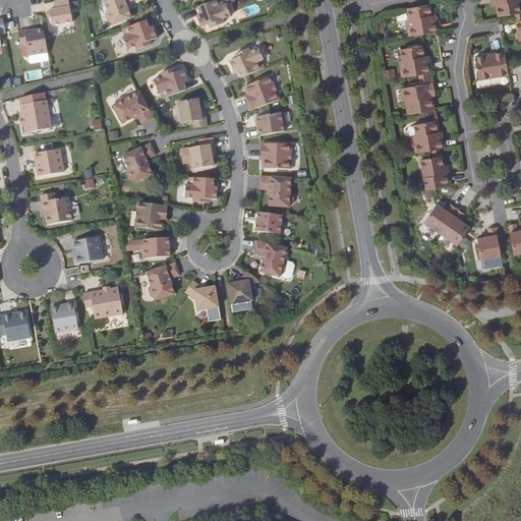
[(72,23),(68,0),(55,2),(56,9),(49,11),(52,26),(72,23)]
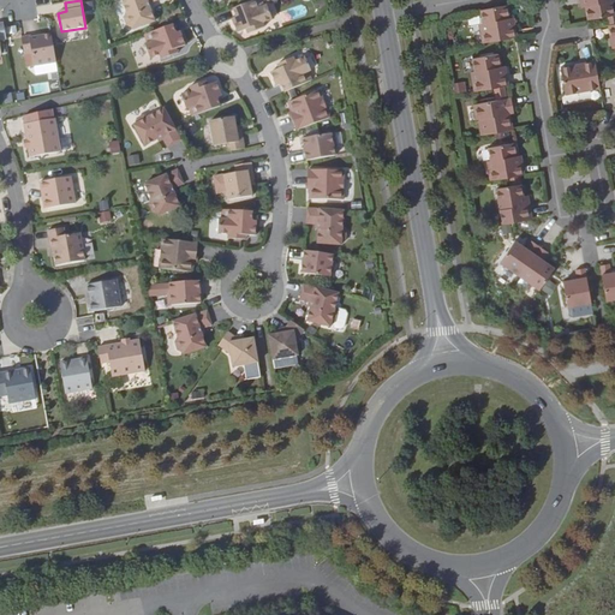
[(159,0),(121,0),(126,13),(124,18),(127,25),(132,28),(132,30),(155,22),(150,9),(149,4),(151,3),(159,0)]
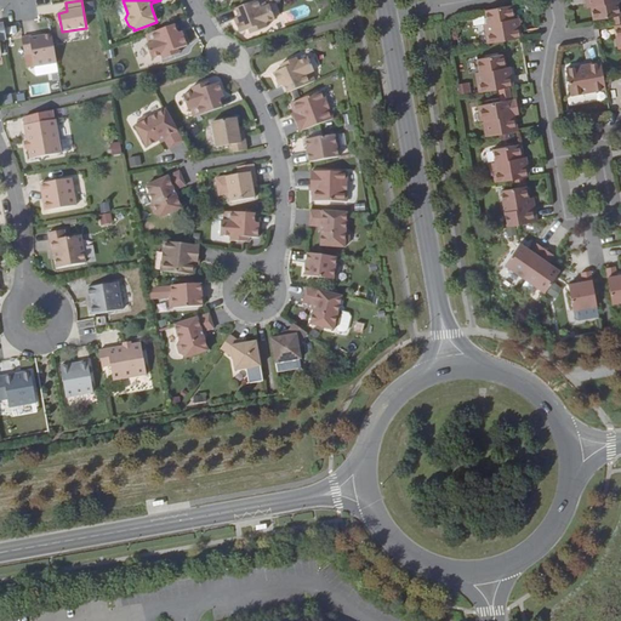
[(262,0),(258,0),(234,10),(237,18),(233,20),(238,34),(248,30),(252,28),(255,33),(266,28),(263,24),(274,20),(268,6),(266,7),(262,0)]
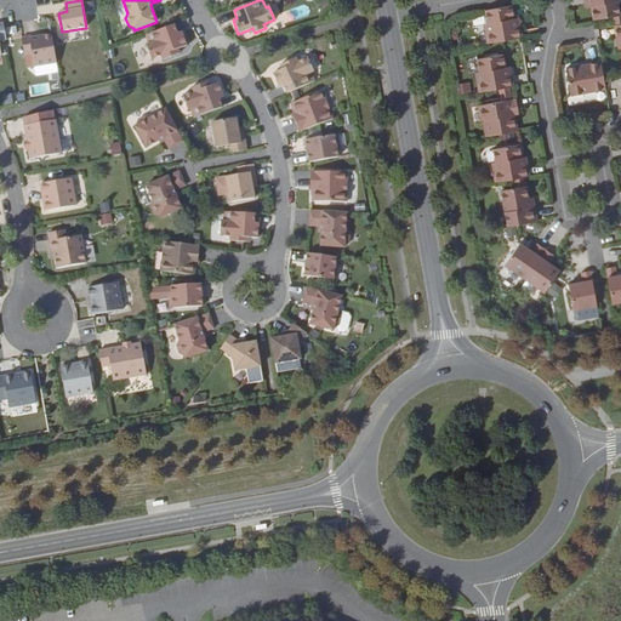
[(590,0),(594,21),(620,16),(617,0),(590,0)]
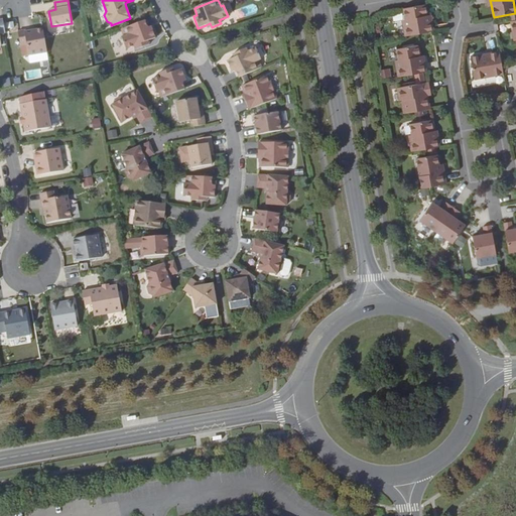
[(425,5),(403,9),(407,27),(403,28),(405,37),(432,32),(433,32),(432,22),(428,23),(425,5)]
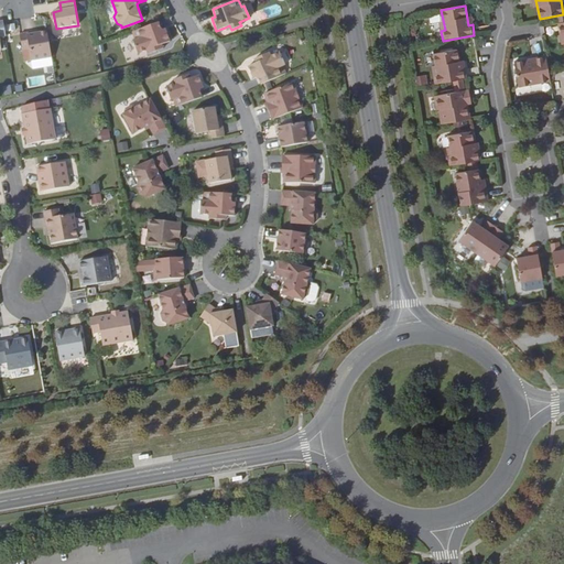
[(161,31),(159,23),(132,32),(136,40),(133,41),(138,54),(147,51),(148,55),(159,51),(158,46),(162,45),(170,42),(165,29),(161,31)]
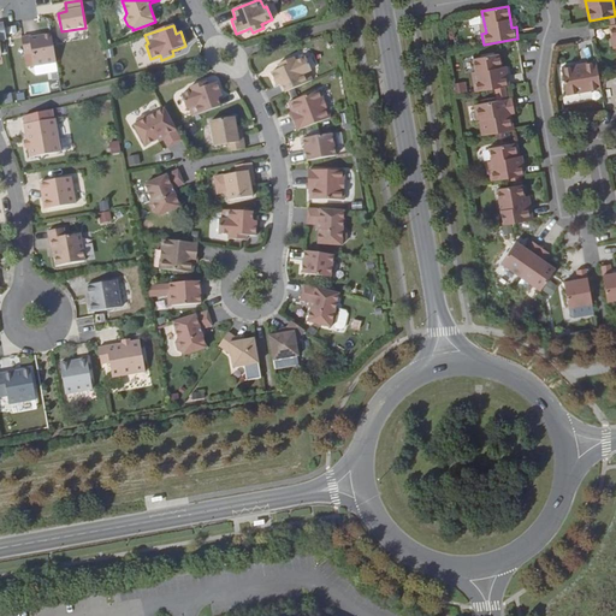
[(57,64),(51,35),(39,37),(39,35),(21,39),(24,54),(31,53),(34,67),(57,64)]
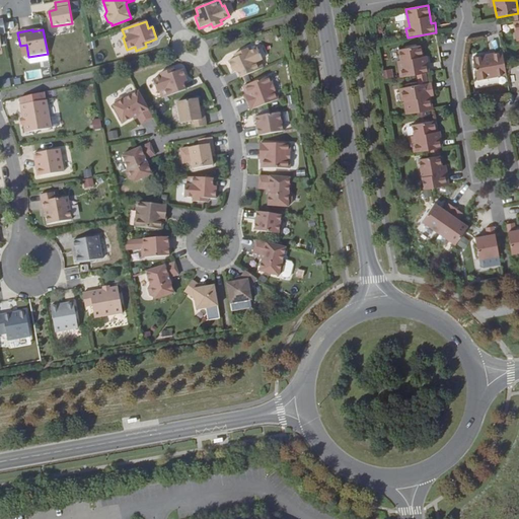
[(398,69),(400,78),(429,73),(428,64),(424,65),(421,46),(398,49),(402,68),(398,69)]
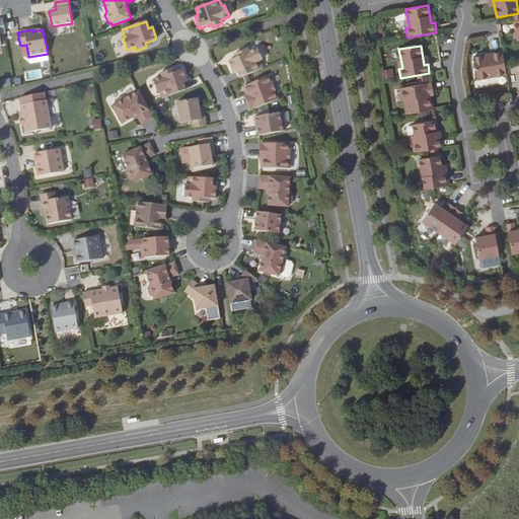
[(263,60),(257,49),(249,52),(247,49),(238,53),(240,56),(236,58),(228,62),(234,73),(237,71),(240,78),(264,68),(261,61),(263,60)]
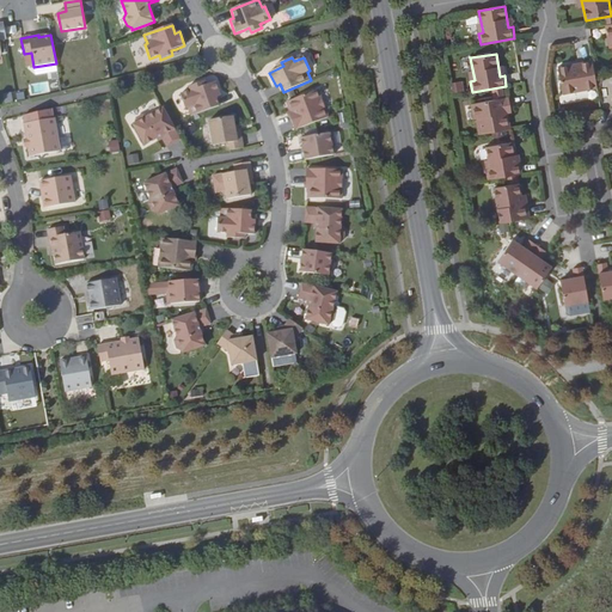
[(597,87),(594,73),(592,61),(581,62),(582,68),(573,69),(571,65),(558,67),(562,93),(597,87)]
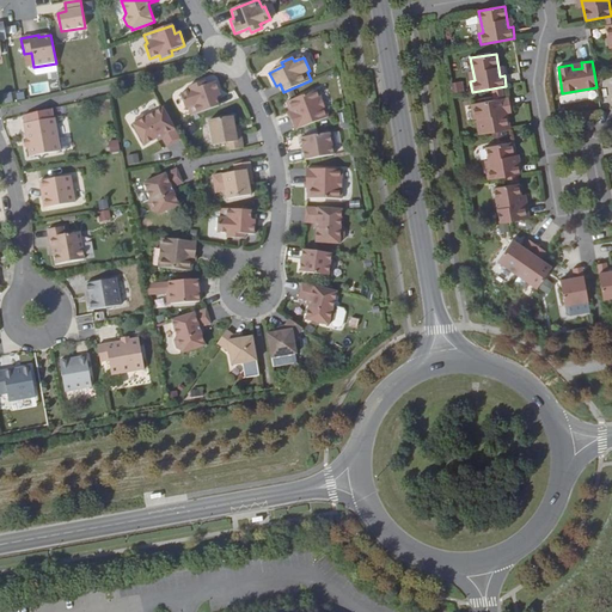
[(452,93),(464,91),(463,81),(451,84),(452,93)]
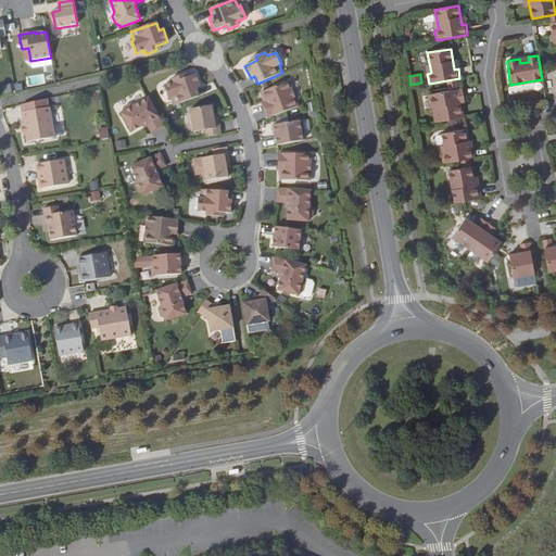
[(172,79),(173,83),(164,86),(168,99),(171,98),(174,105),(199,97),(197,89),(200,88),(196,75),(188,77),(182,79),(181,75),(172,79)]
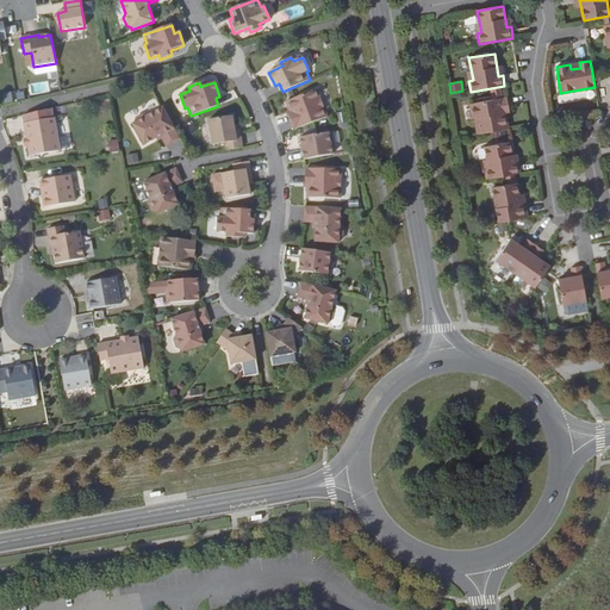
[(328,117),(317,89),(286,101),(290,112),(292,111),(293,114),(288,116),(290,117),(294,130),(328,117)]
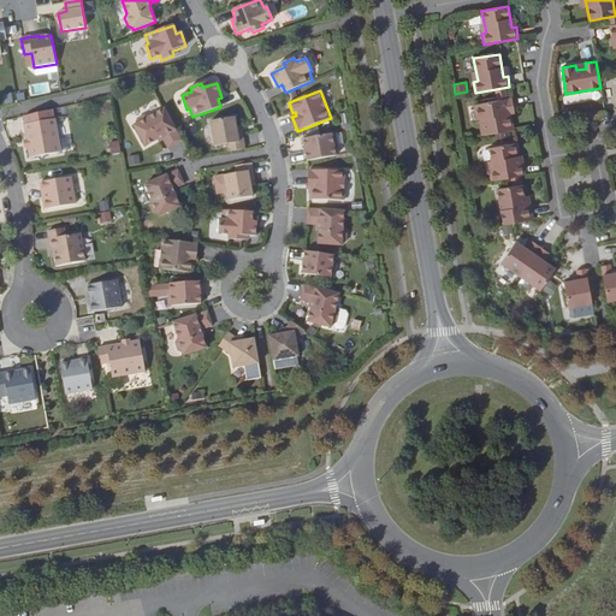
[(479,120),(483,136),(514,130),(510,113),(508,113),(508,110),(514,108),(511,99),(474,105),(477,120),(479,120)]
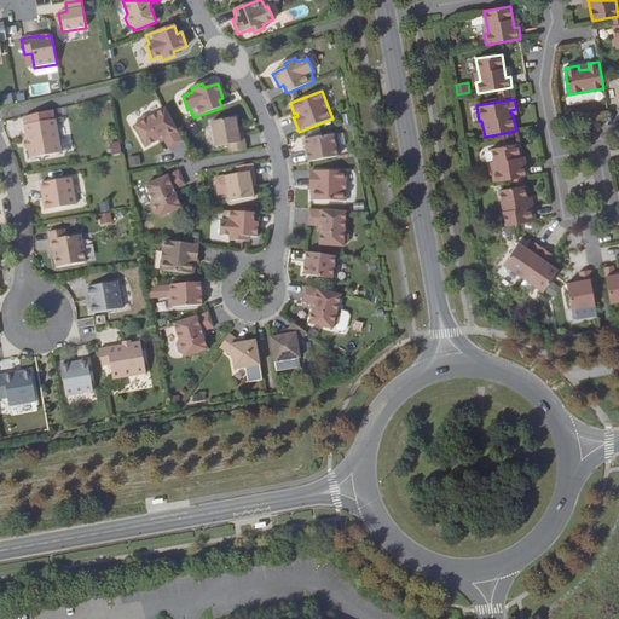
[(134,126),(146,148),(158,140),(163,138),(165,140),(168,149),(183,142),(165,109),(150,117),(145,116),(138,120),(137,125),(134,126)]
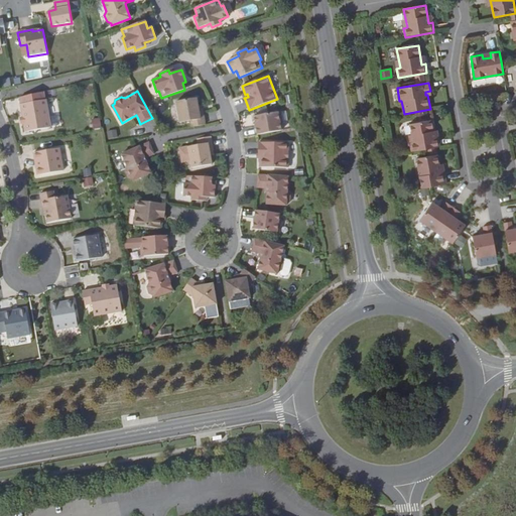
[(197,99),(176,102),(179,123),(190,121),(191,127),(206,125),(203,112),(200,113),(198,107),(197,99)]
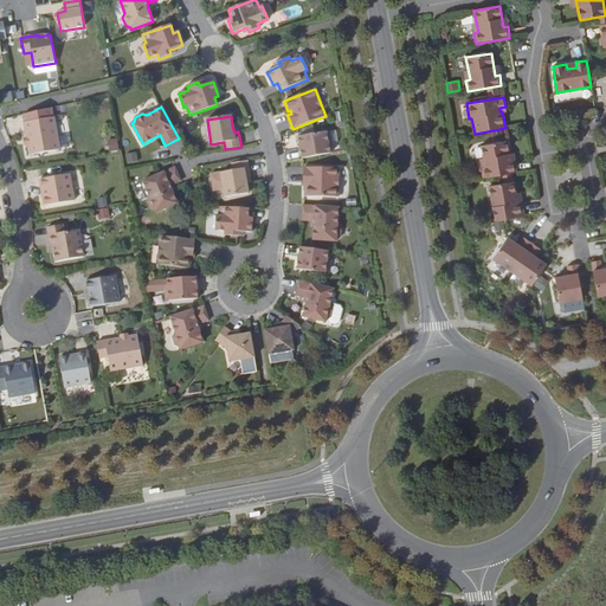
[(57,120),(24,126),(30,155),(62,149),(57,120)]
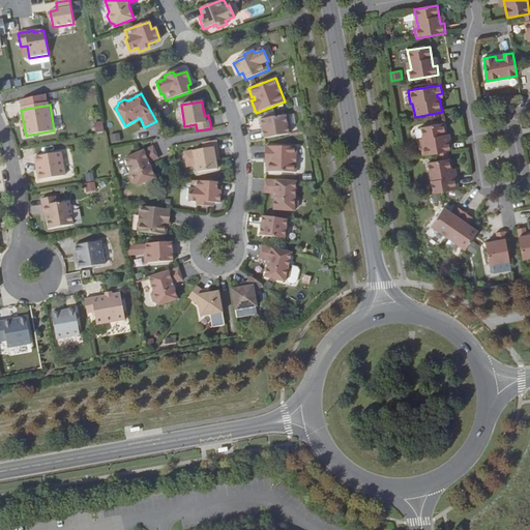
[(290,126),(288,115),(261,120),(262,127),(264,127),(265,130),(262,130),(264,139),(289,135),(288,126),(290,126)]
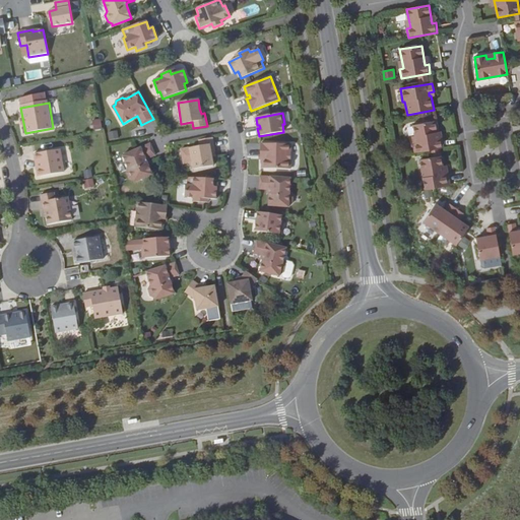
[(92,120),(94,131),(103,130),(101,119),(92,120)]
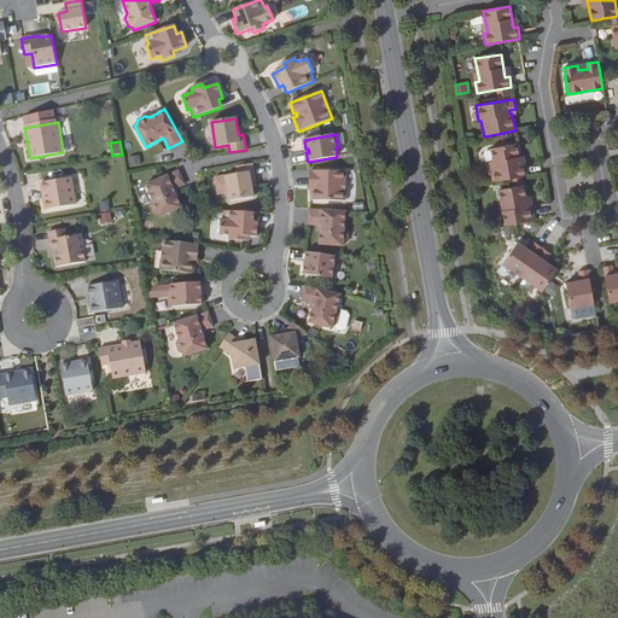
[(491,173),(493,182),(526,176),(525,165),(520,167),(517,145),(490,150),(495,172),(491,173)]
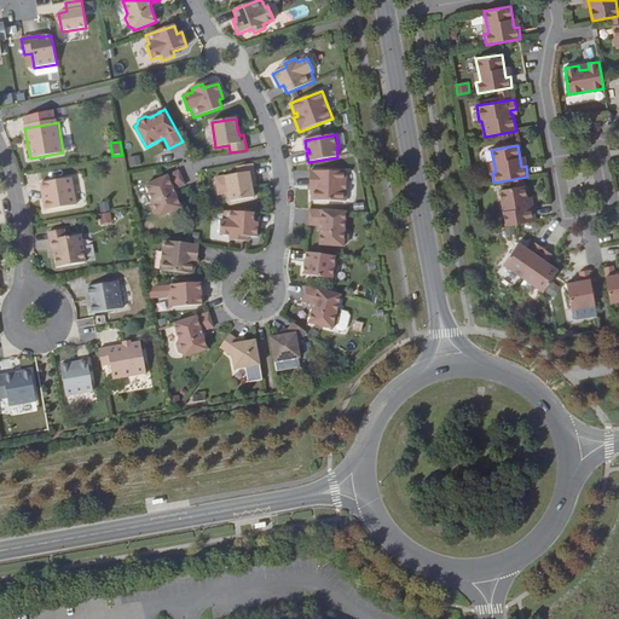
[(140,157),(128,158),(129,167),(140,166),(140,157)]
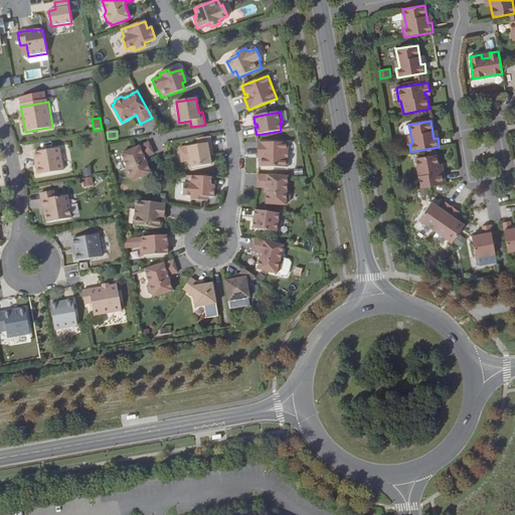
[(210,137),(197,139),(198,145),(187,147),(191,168),(211,164),(210,156),(208,150),(212,149),(210,137)]
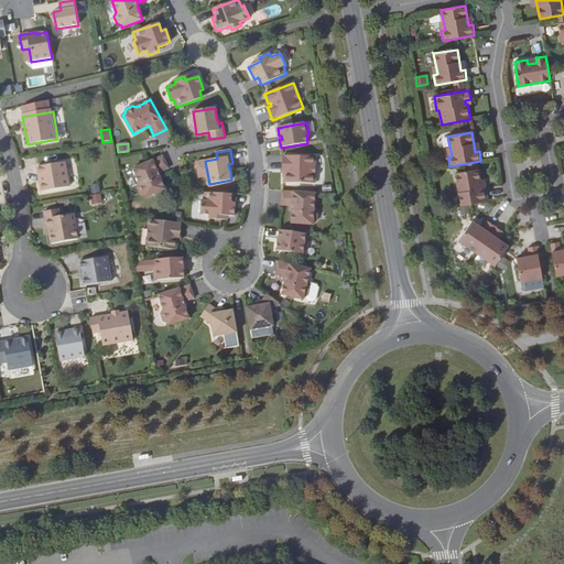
[(171,169),(165,155),(134,169),(141,183),(139,187),(142,194),(147,196),(147,198),(167,190),(162,177),(161,173),(163,172),(171,169)]
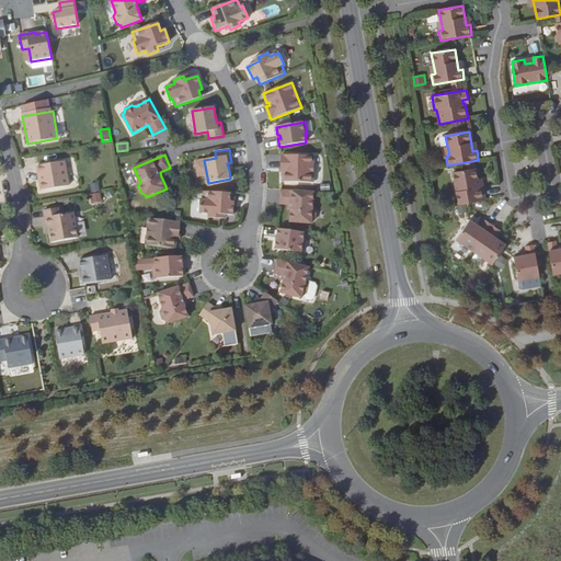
[(313,156),(281,155),(281,168),(281,169),(285,169),(285,172),(283,171),(283,172),(283,182),(313,183),(313,156)]
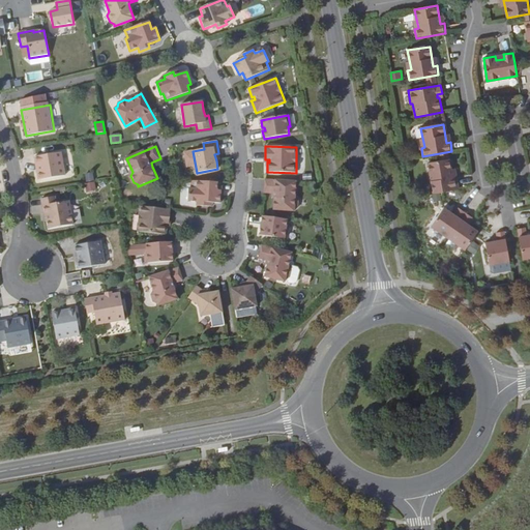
[(61,152),(34,157),(35,166),(37,165),(39,172),(37,173),(38,180),(65,176),(61,152)]
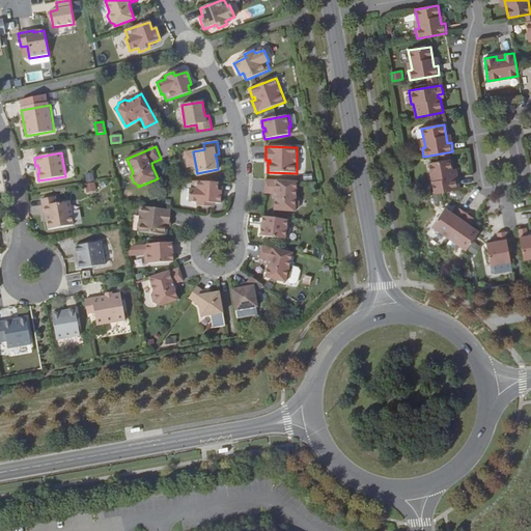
[(428,163),(434,194),(459,190),(457,176),(452,177),(450,170),(452,170),(450,159),(428,163)]
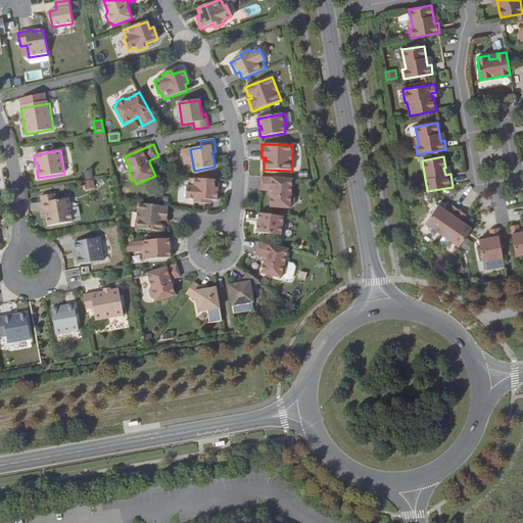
[(271,195),(270,207),(290,208),(290,206),(294,203),(294,197),(291,194),(292,180),(262,178),(260,190),(269,191),(271,191),(271,195)]
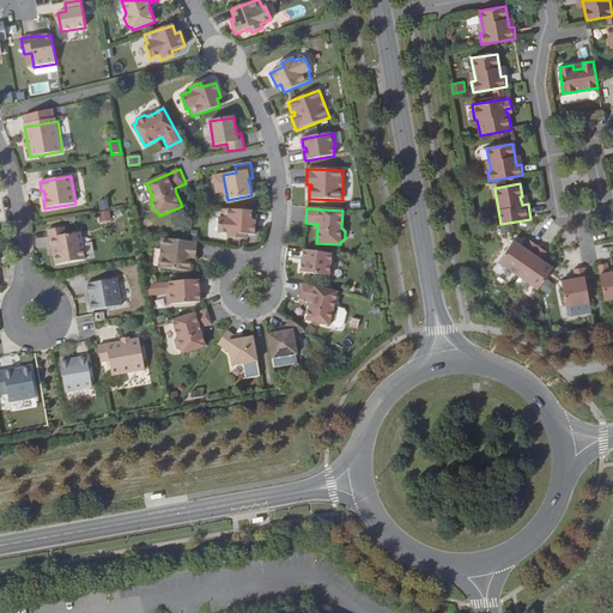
[(109,210),(97,213),(101,224),(111,220),(109,210)]
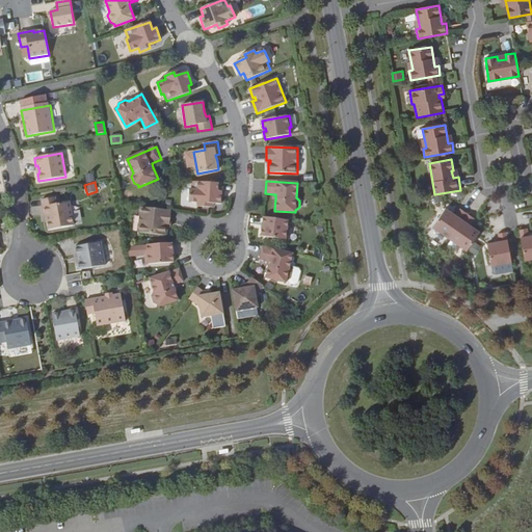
[(218,183),(192,182),(192,189),(189,189),(188,203),(197,203),(197,207),(208,208),(208,204),(213,204),(221,205),(221,191),(218,191),(218,183)]
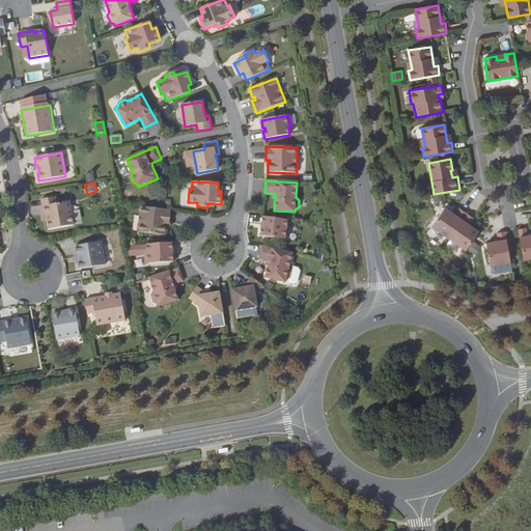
[(55,197),(42,199),(44,215),(46,215),(49,230),(74,225),(70,201),(56,204),(55,197)]
